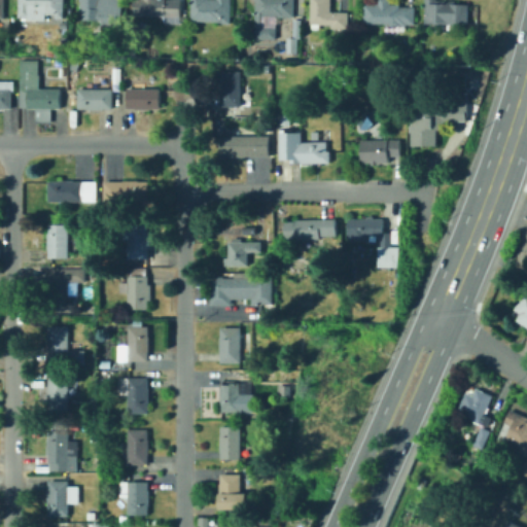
[(46,21),(28,20),(28,18),(19,18),(19,0),(64,0),(64,18),(55,18),(55,13),(46,13),(46,21)]
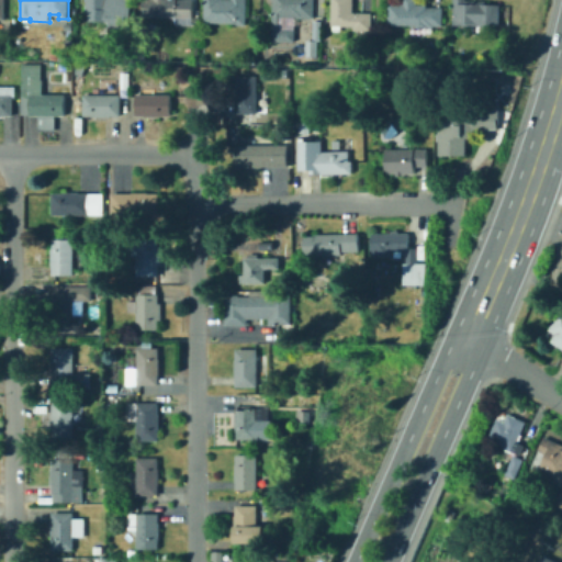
[(131,0),(131,15),(126,15),(126,26),(119,26),(119,38),(109,38),(109,21),(87,20),(87,0),(131,0)]
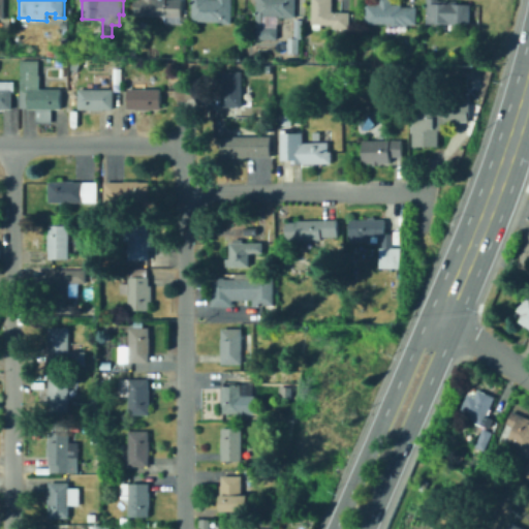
[(179,24),(166,23),(166,17),(134,16),(134,0),(182,0),(182,17),(179,17),(179,24)]
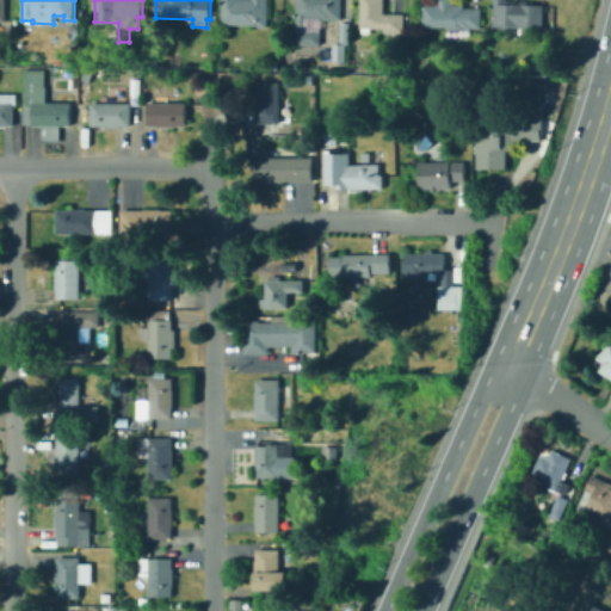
[(267,0),(267,26),(258,26),(258,25),(222,24),(222,0),(267,0)]
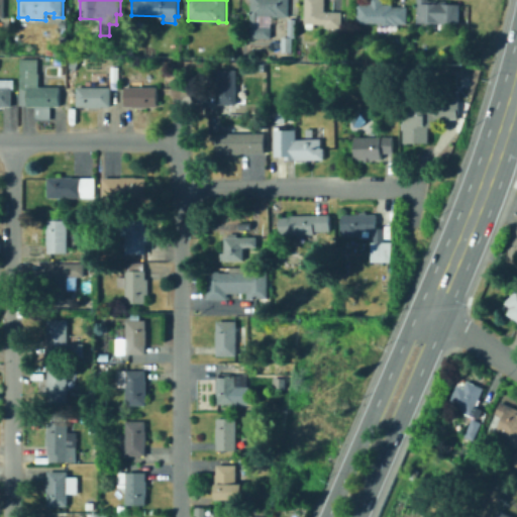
[(272,37),(250,37),(250,0),(289,0),(289,16),(271,16),(271,25),(272,25),(272,37)]
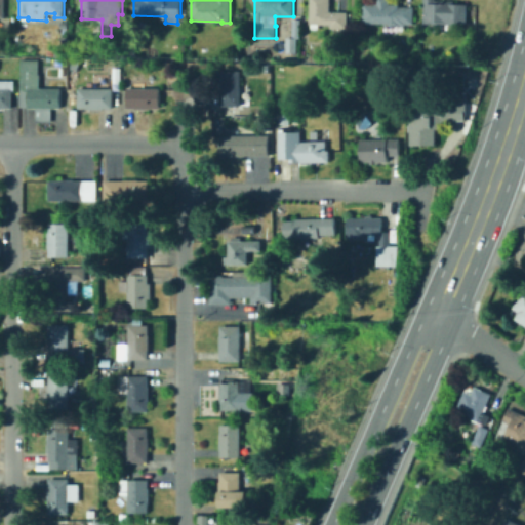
[(332,28),(330,28),(330,25),(310,25),(310,0),(329,0),(329,11),(348,11),(347,29),(332,28)]
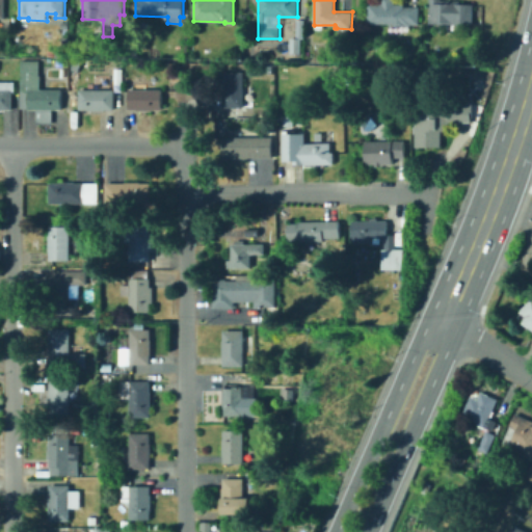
[(411,26),(395,25),(395,24),(367,23),(368,3),(381,3),(381,0),(395,0),(395,4),(405,4),(404,6),(420,7),(419,25),(411,24),(411,26)]
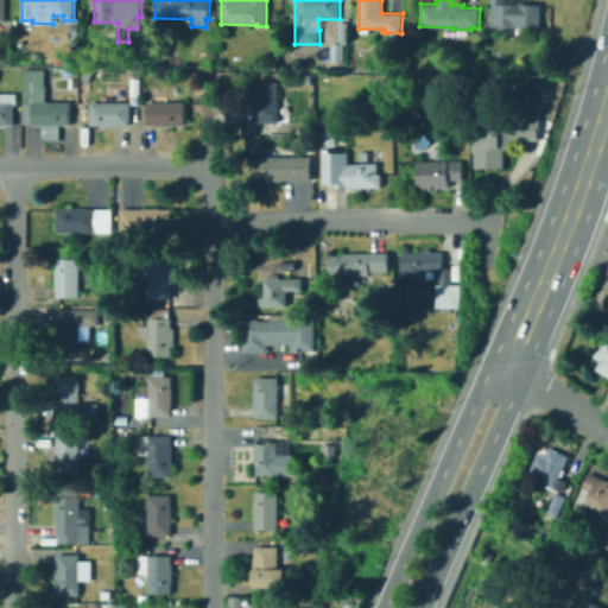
[(536,29),(491,27),(491,0),(504,0),(504,1),(514,2),(514,0),(525,1),(525,4),(542,5),(540,26),(536,25),(536,29)]
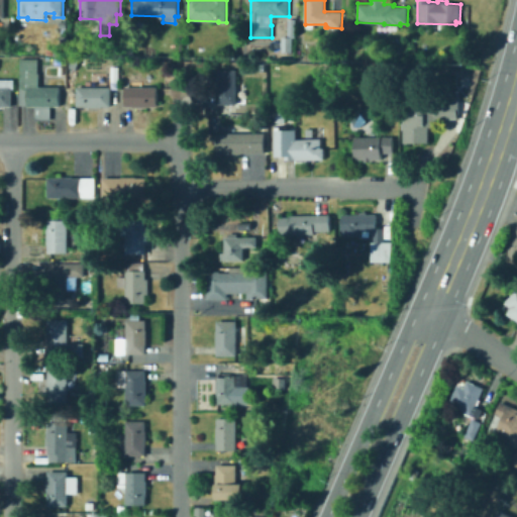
[(292,53),(281,53),(282,38),(282,36),(293,37),(292,53)]
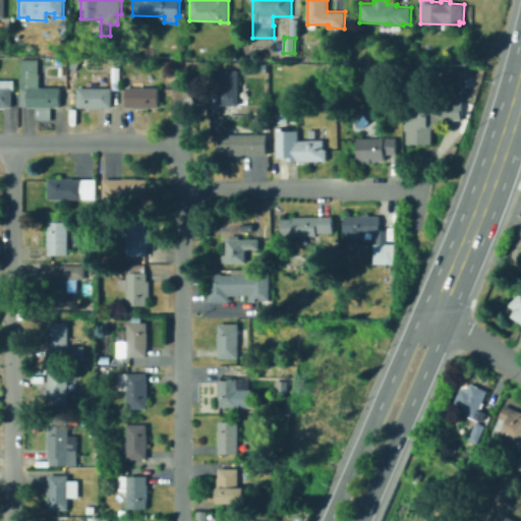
[(77,68),(70,68),(70,59),(79,59),(79,65),(77,65),(77,68)]
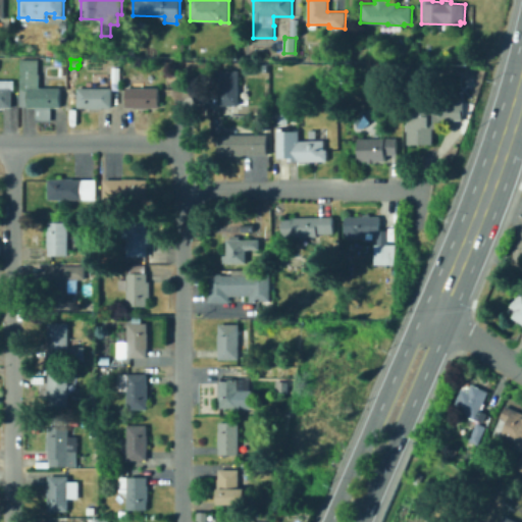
[(53,122),(37,122),(38,108),(28,108),(28,106),(20,106),(21,60),(39,60),(39,73),(40,73),(40,89),(60,89),(60,110),(53,110),(53,122)]
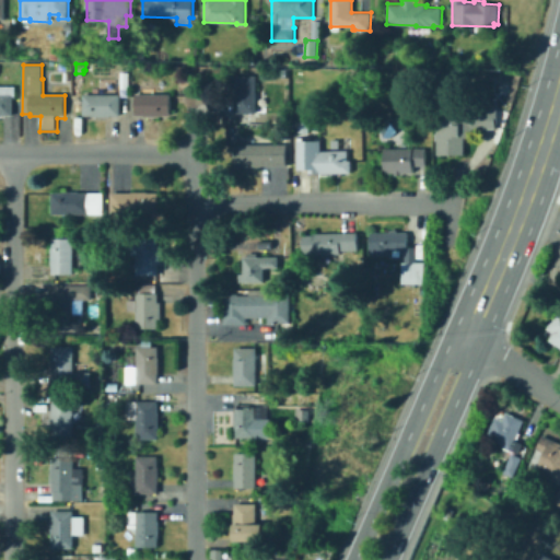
[(256,114),(235,113),(234,103),(235,86),(235,74),(257,76),(256,114)]
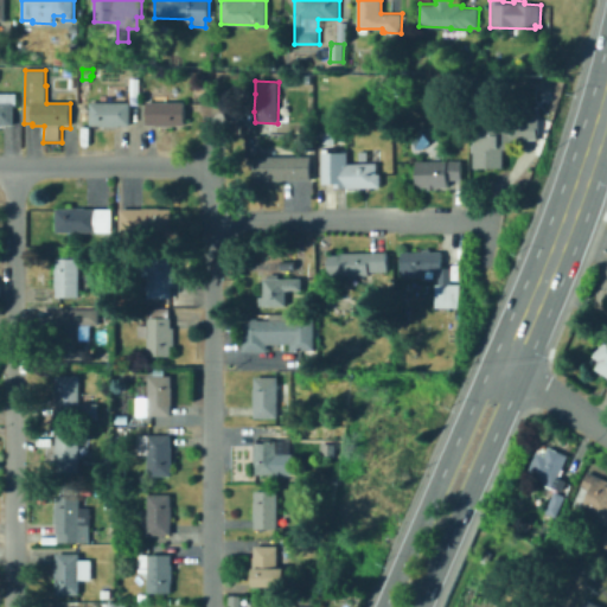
[(14,127),(0,127),(0,94),(18,94),(17,107),(14,107),(14,127)]
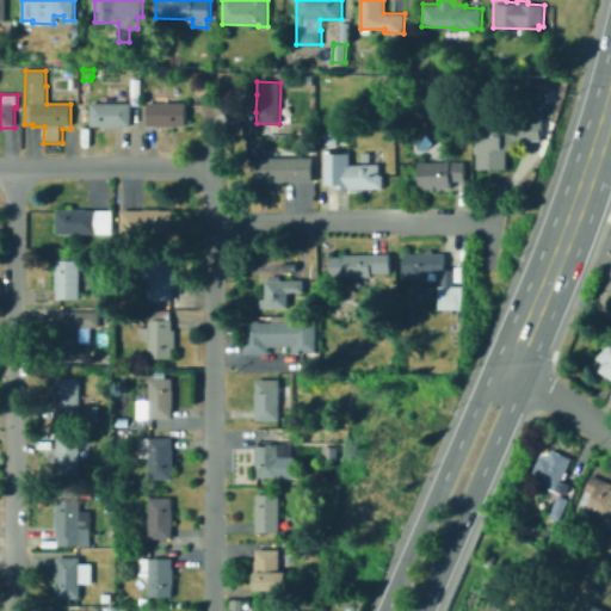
[(141,127),(91,128),(91,104),(131,104),(141,104),(141,127)]
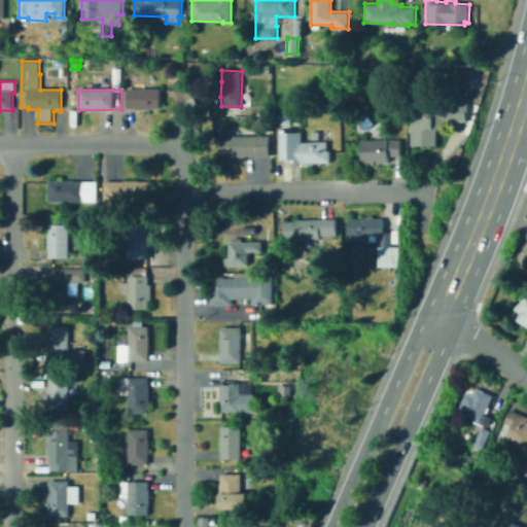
[(160,110),(128,109),(128,90),(161,90),(160,110)]
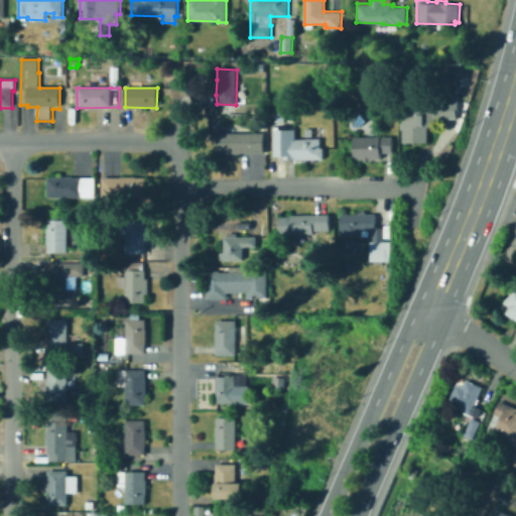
[(430,143),(404,143),(404,130),(402,130),(403,124),(404,124),(404,113),(412,113),(412,106),(432,106),(432,102),(460,102),(459,119),(438,119),(439,121),(435,121),(435,128),(430,128),(430,143)]
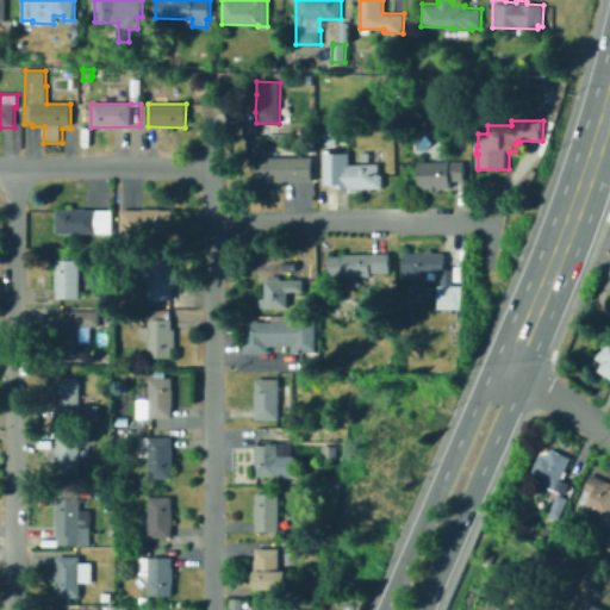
[(325,144),(325,132),(336,134),(336,144),(325,144)]
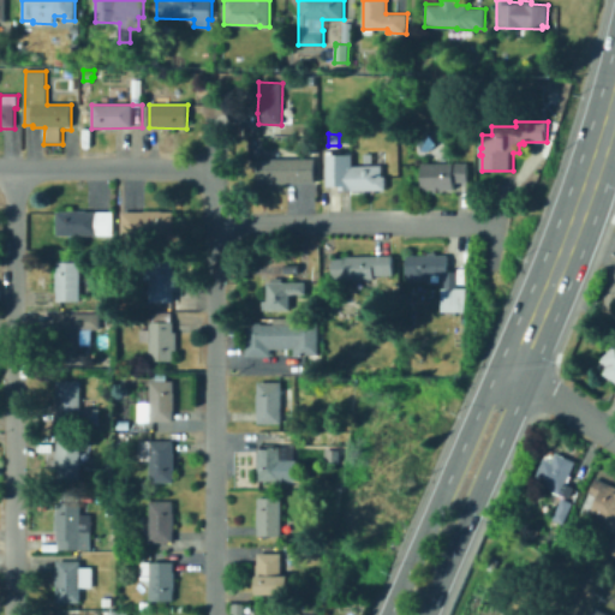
[(330,162),(345,161),(344,154),(352,154),(353,161),(356,161),(356,167),(382,166),(383,178),(386,177),(386,191),(351,192),(351,196),(332,196),(330,162)]
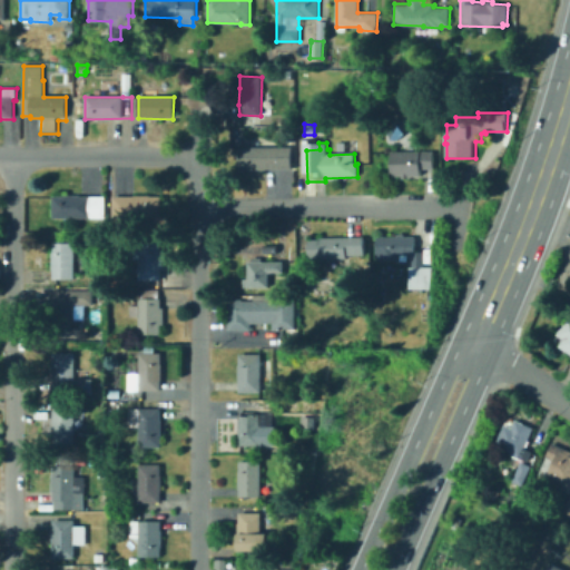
[(292,170),(242,170),(242,148),(292,148),(292,170)]
